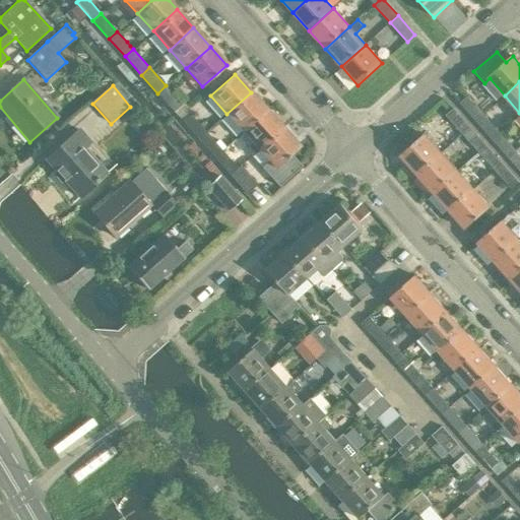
[(166,85),(157,93),(174,112),(182,105),(166,85)]
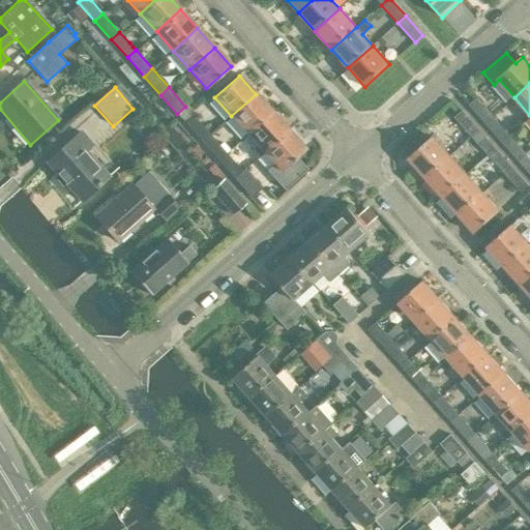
[(256,94),(231,116),(247,135),(272,113),(256,94)]
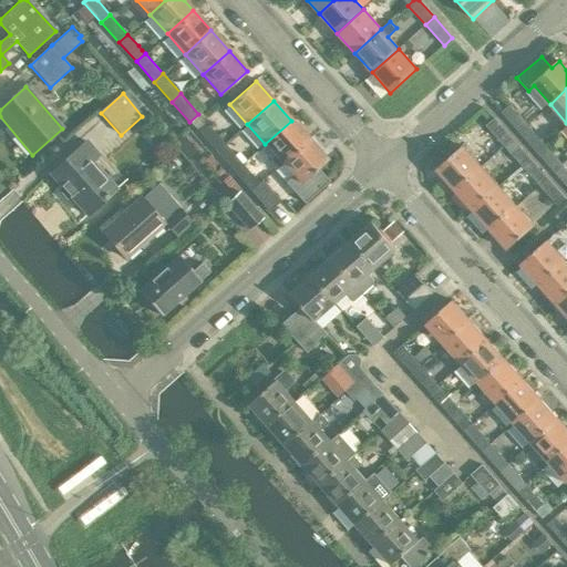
[(501,112),(519,133),(528,124),(509,104),(501,112)]
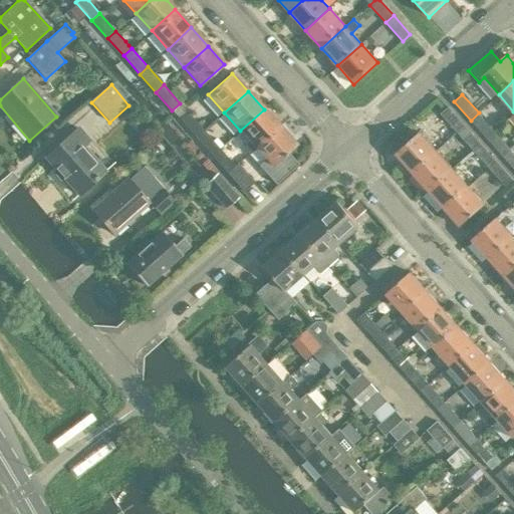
[(441,113),(457,133),(465,125),(449,106),(441,113)]
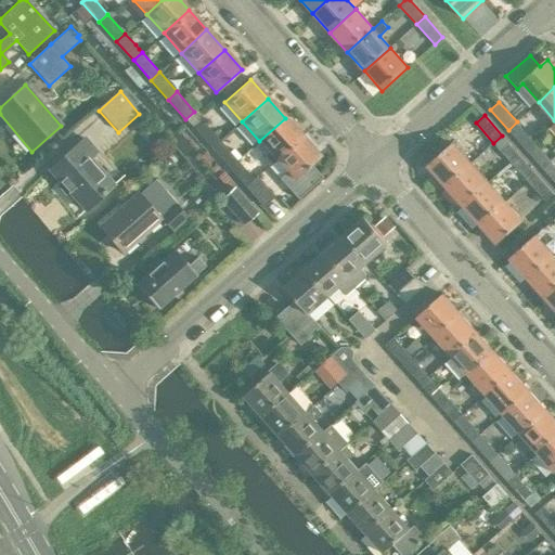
[(285,118),(259,141),(269,153),(261,159),(268,167),(275,160),(276,162),(302,138),(285,118)]
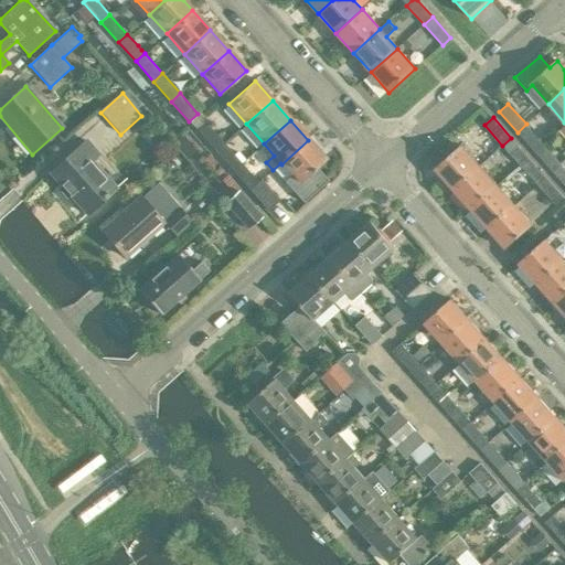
[(205,121),(196,129),(215,151),(224,144),(205,121)]
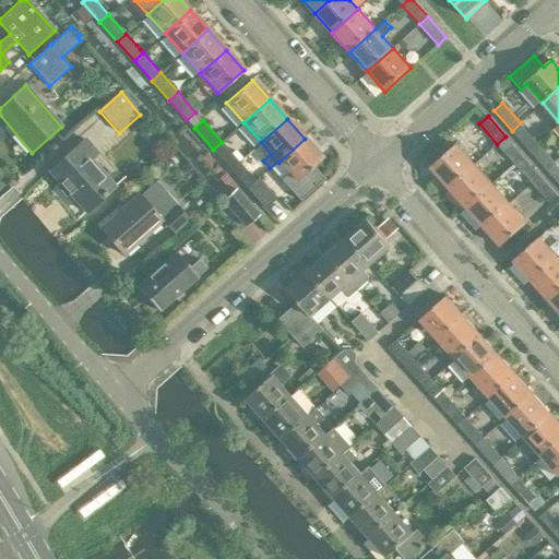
[(512,131),(528,150),(537,142),(521,122),(512,131)]
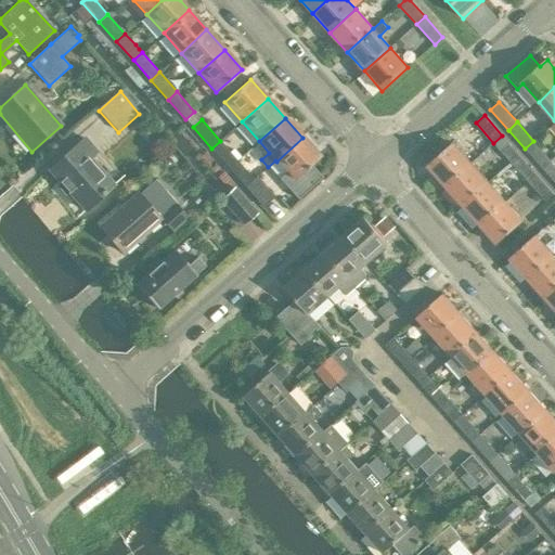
[(493,143),(511,163),(519,154),(502,136),(493,143)]
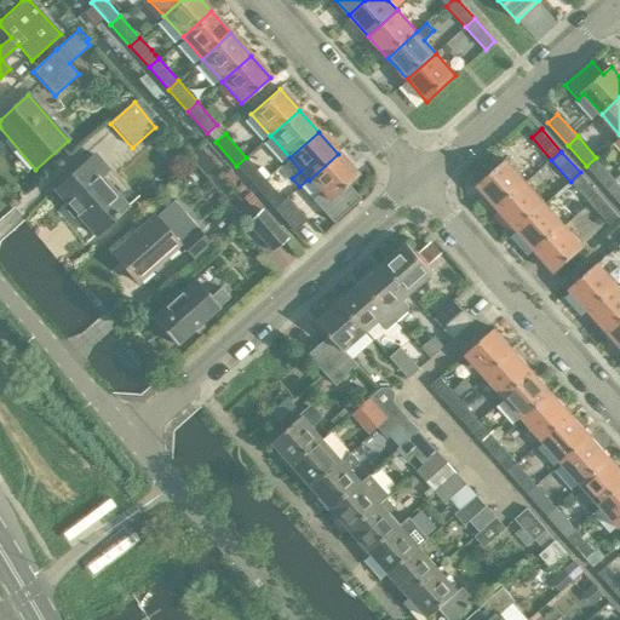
[(338,154),(309,181),(321,194),(313,201),(321,211),(333,225),(361,201),(348,187),(359,177),(338,154)]
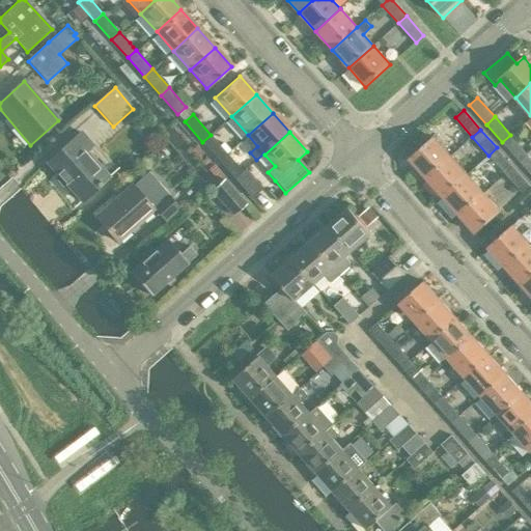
[(82,202),(109,178),(86,152),(92,146),(81,134),(48,164),(82,202)]
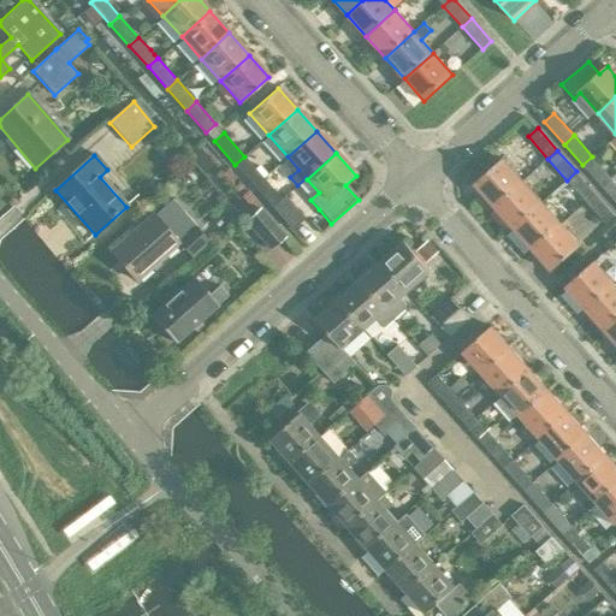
[(244,157),(235,165),(254,187),(264,178),(244,157)]
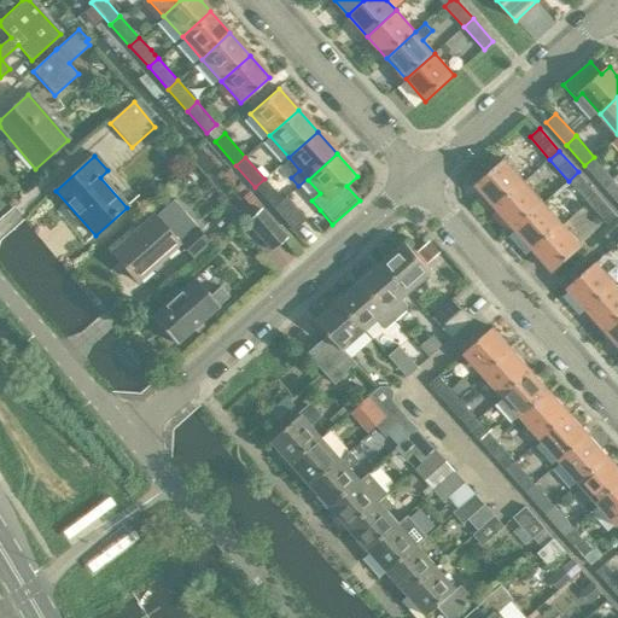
[(584,165),(604,187),(613,179),(617,174),(617,165),(608,174),(594,157),(584,165)]
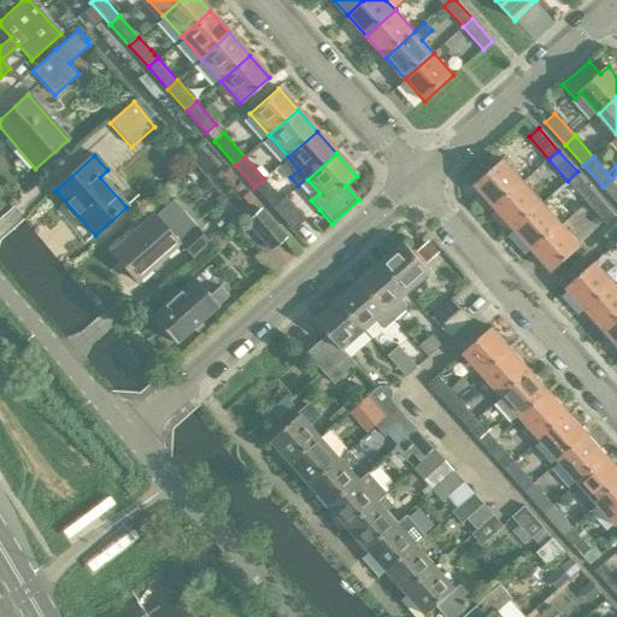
[(475,186),(494,207),(524,181),(505,159),(475,186)]
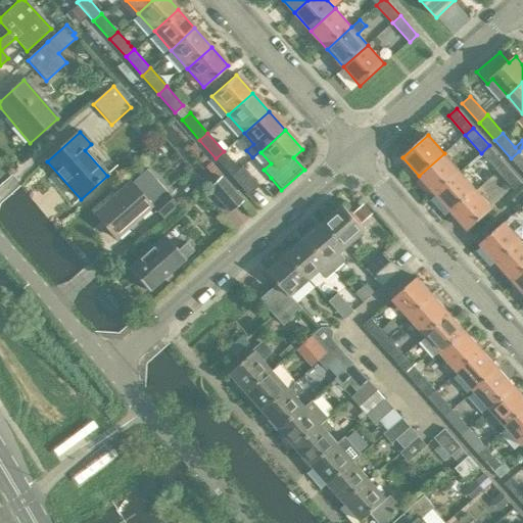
[(481,153),(497,171),(506,163),(489,145),(481,153)]
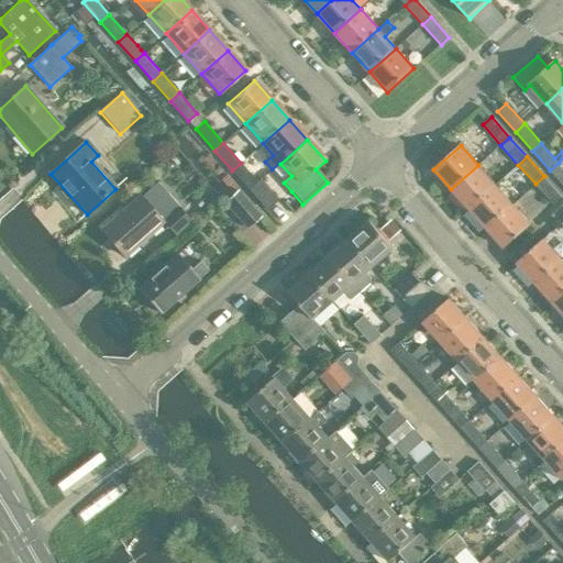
[(241,163),(232,170),(249,189),(257,181),(241,163)]
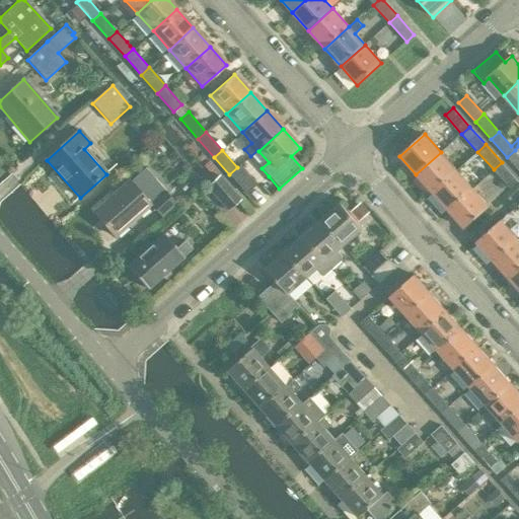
[(507,157),(518,170),(518,154),(515,150),(507,157)]
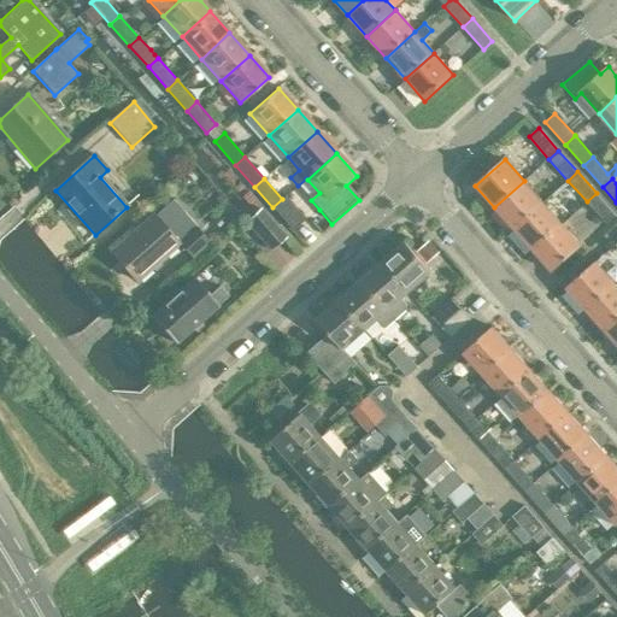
[(524,181),(494,207),(513,229),(544,203),(524,181)]
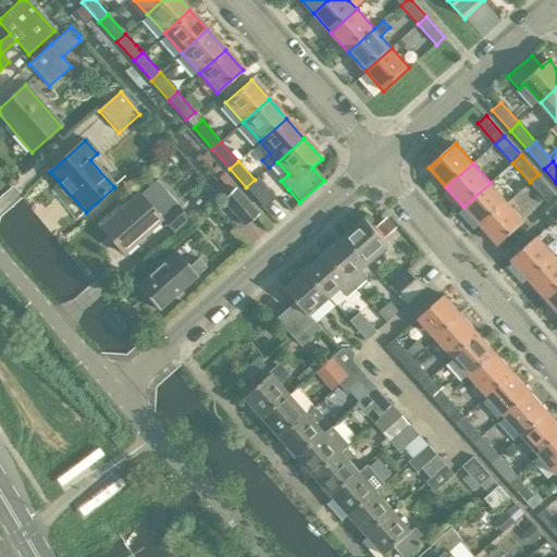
[(556,195),(539,174),(530,182),(547,202),(556,195)]
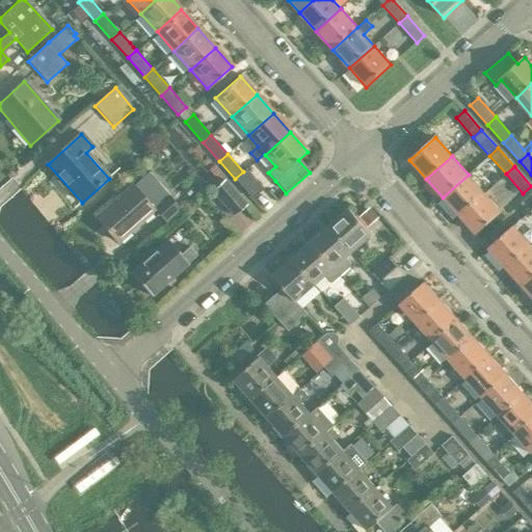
[(243,171),(235,179),(236,180),(253,198),(264,189),(247,169),(247,168),(243,171)]
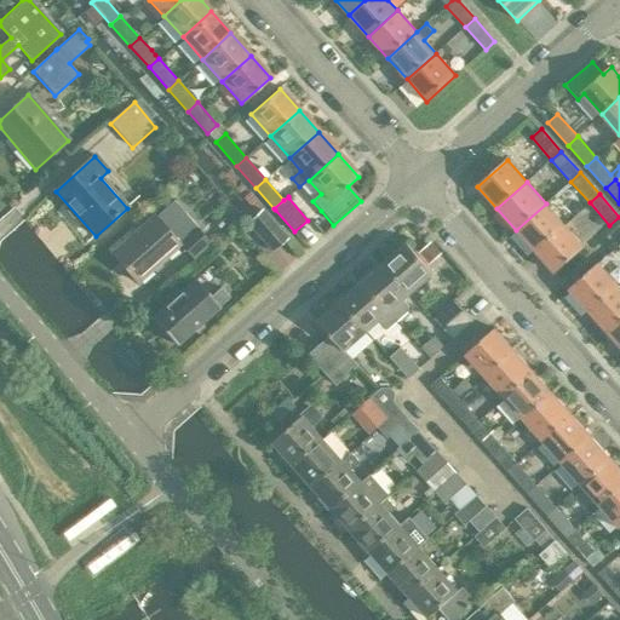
[(178,244),(195,228),(173,202),(155,219),(154,217),(112,254),(138,285),(181,246),(178,244)]
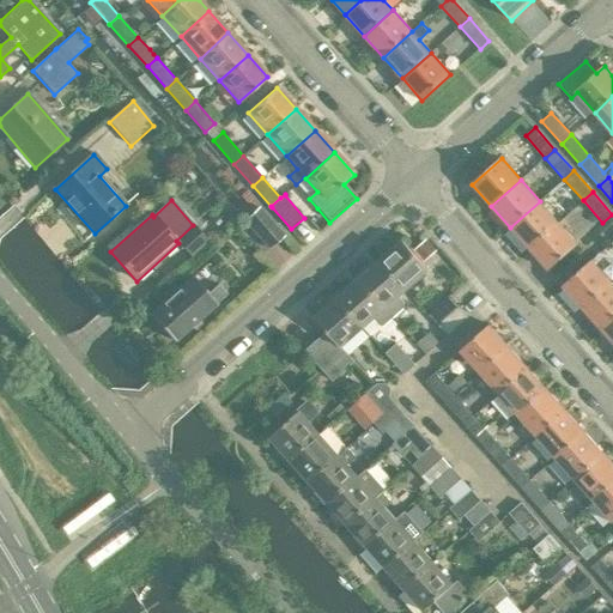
[(540,201),(510,228),(529,249),(559,222),(540,201)]
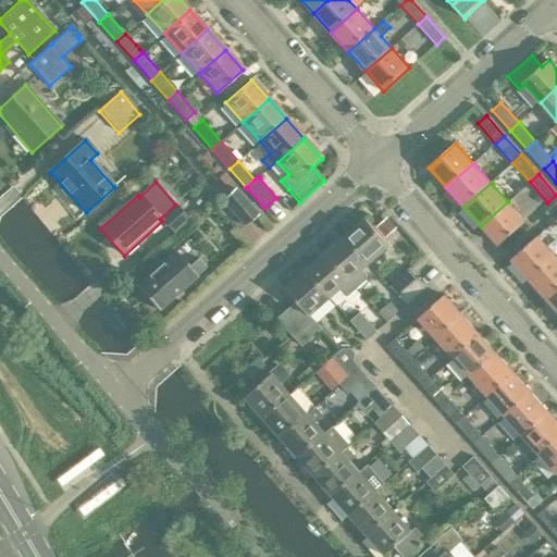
[(222,201),(245,226),(258,214),(235,190),(222,201)]
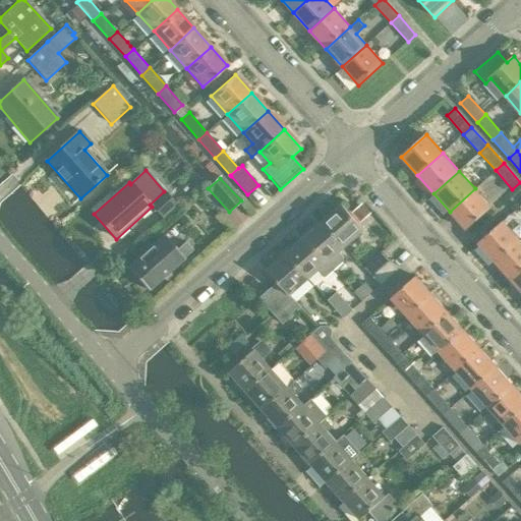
[(475,188),(450,212),(466,230),(491,208),(475,188)]
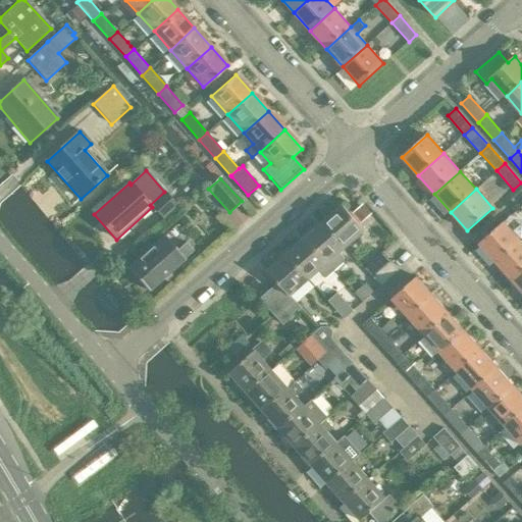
[(324,222),(347,248),(365,231),(343,206),(324,222)]
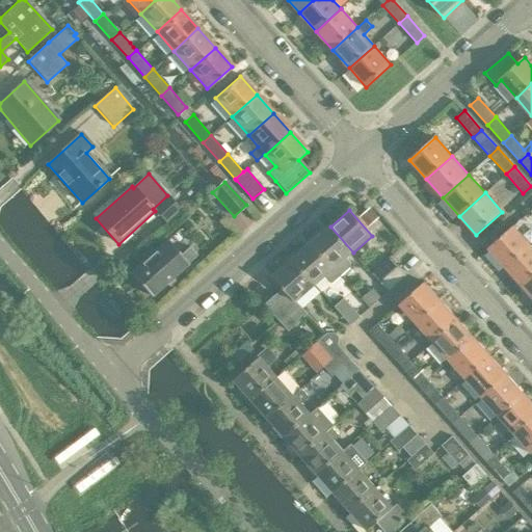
[(377,218),(370,210),(360,219),(367,228),(377,218)]
